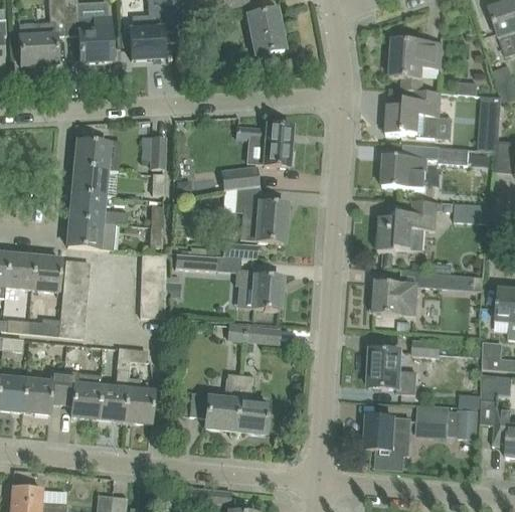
[(54,35),(65,35),(64,15),(62,0),(47,0),(49,23),(18,24),(19,64),(55,62),(54,35)]
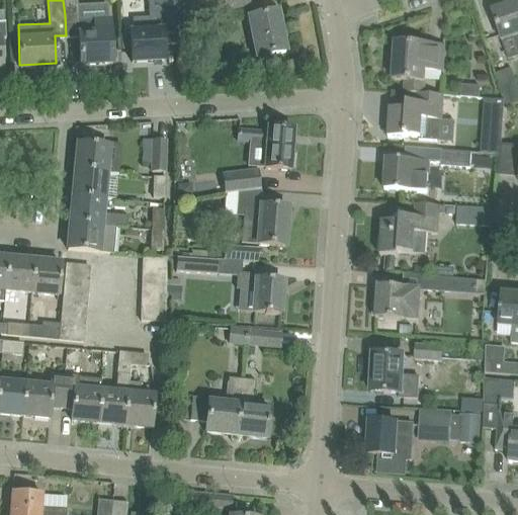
[(63,0),(65,15),(66,35),(77,34),(79,63),(111,61),(108,15),(93,16),(93,17),(79,18),(77,0),(63,0)]
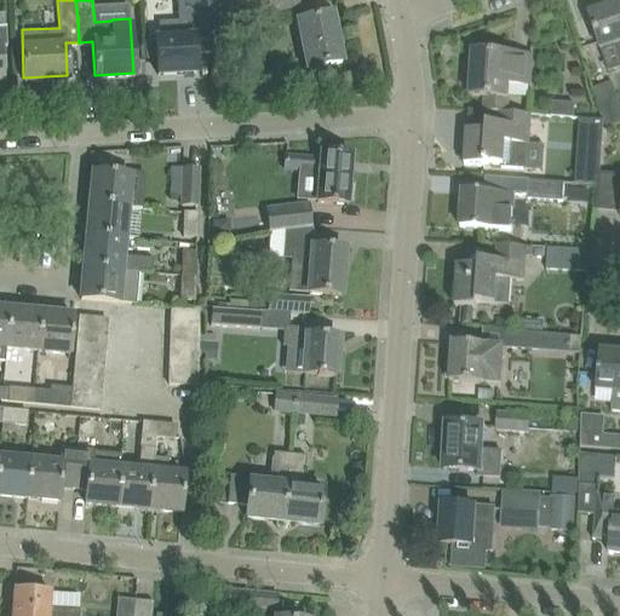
[(159,35),(155,35),(156,49),(156,72),(195,70),(195,51),(212,51),(213,11),(213,0),(176,0),(178,12),(178,18),(168,19),(158,19),(159,35)]
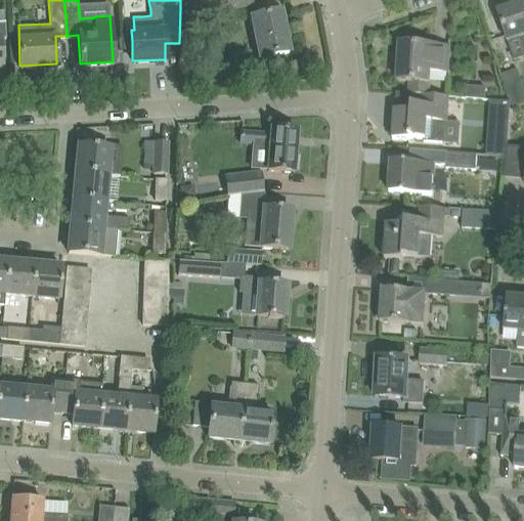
[(179,43),(178,76),(189,76),(190,15),(253,2),(252,0),(180,0),(180,9),(179,43)]
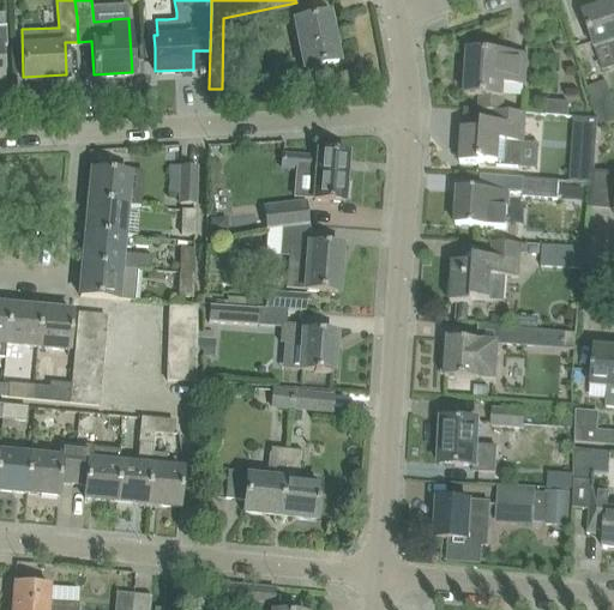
[(613,0),(584,11),(596,47),(612,42),(613,50),(613,0)]
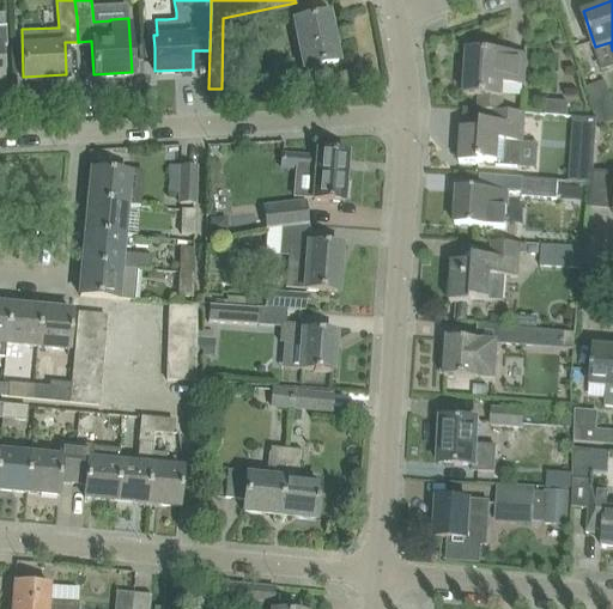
[(293,18),(298,41),(307,81),(327,77),(325,62),(338,60),(328,11),(293,18)]
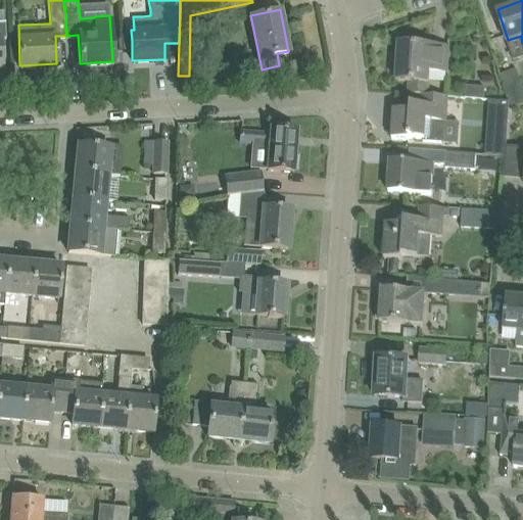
[(409,91),(421,92),(430,93),(431,81),(428,81),(429,67),(448,69),(450,45),(399,42),(396,79),(410,80),(409,91)]
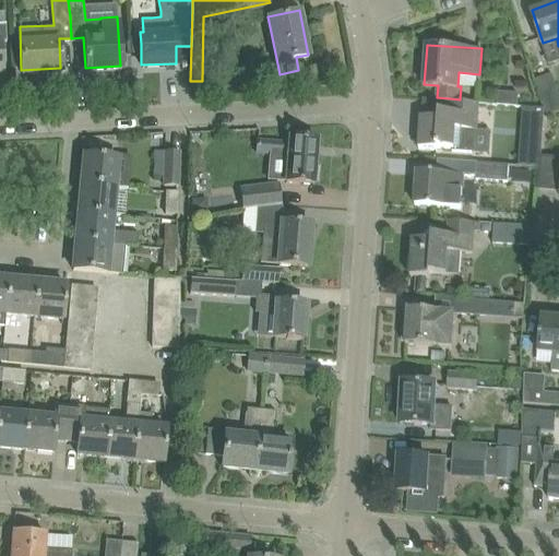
[(544,106),(544,107),(546,111),(546,110),(548,114),(558,109),(558,92),(552,73),(535,79),(544,106)]
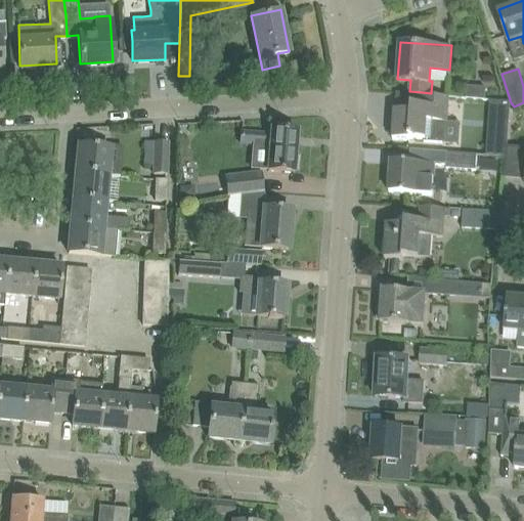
[(485,85),(467,85),(467,96),(485,96),(485,85)]
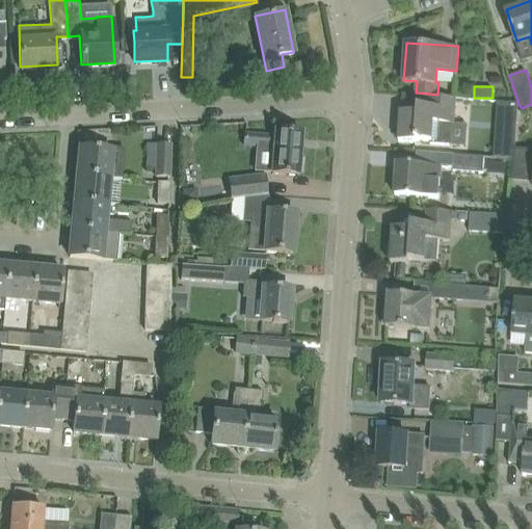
[(457,96),(437,95),(428,94),(427,104),(418,103),(417,109),(401,108),(399,139),(416,140),(416,138),(431,139),(431,141),(452,143),(453,122),(455,123),(457,96)]
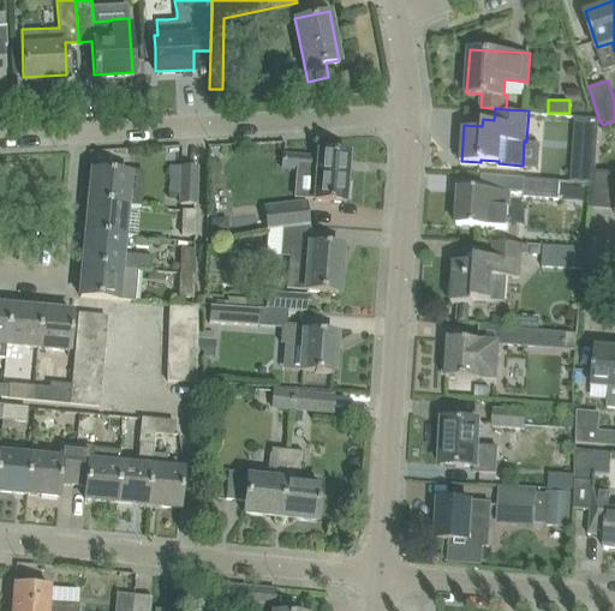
[(593,181),(596,141),(573,138),(571,180),(593,181)]
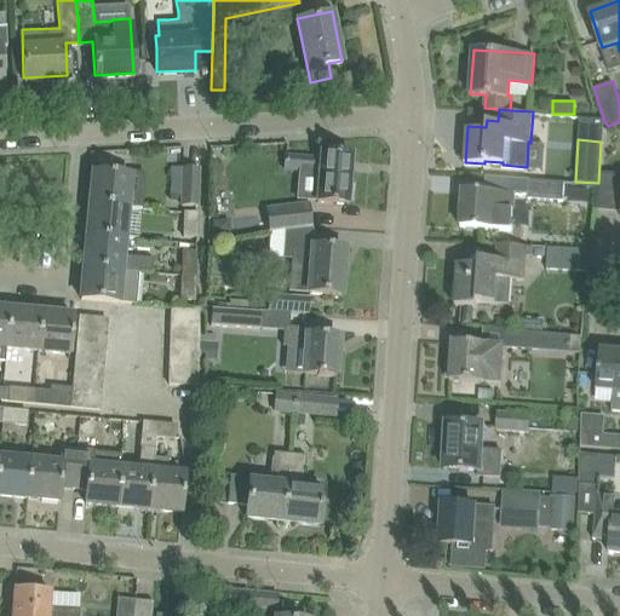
[(285,153),(283,165),(319,168),(316,201),(348,202),(351,153),(320,150),(320,155),(285,153)]
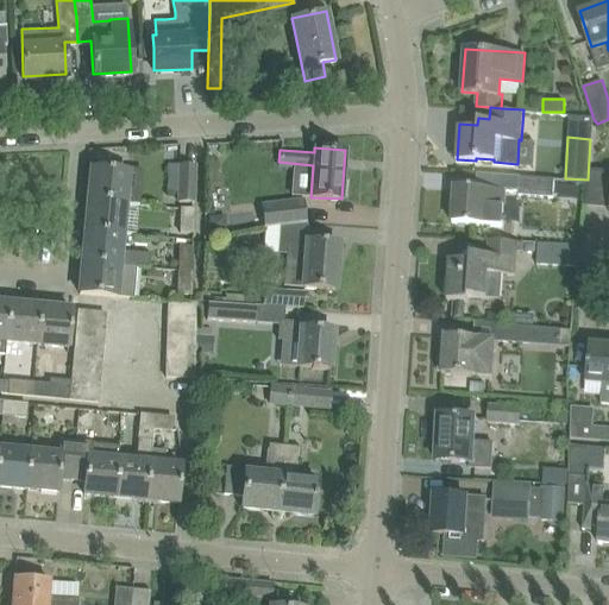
[(177,161),(177,163),(169,163),(168,190),(176,190),(176,199),(194,199),(195,161),(177,161)]
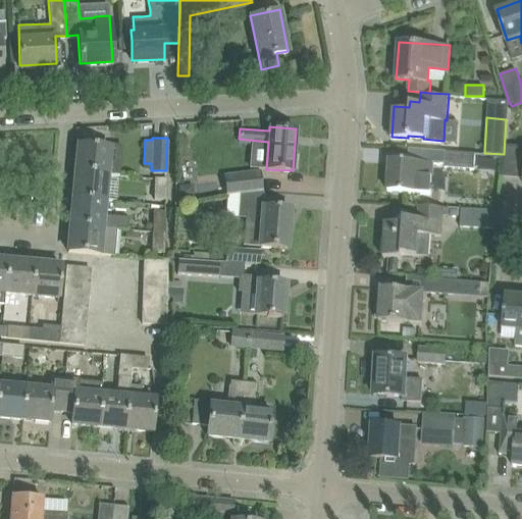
[(77,142),(75,168),(107,171),(109,145),(77,142)]
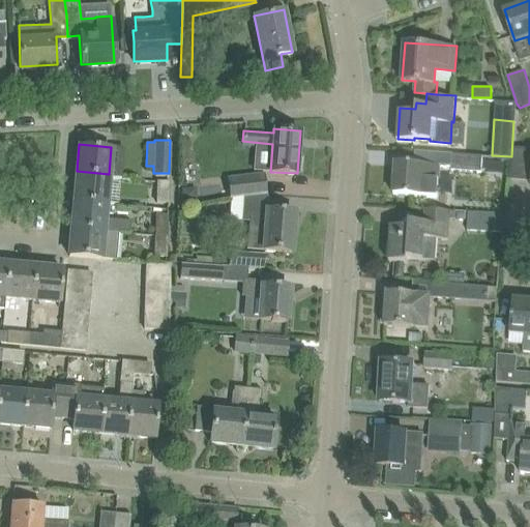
[(529,151),(526,151),(527,147),(513,146),(509,174),(529,176),(529,151)]
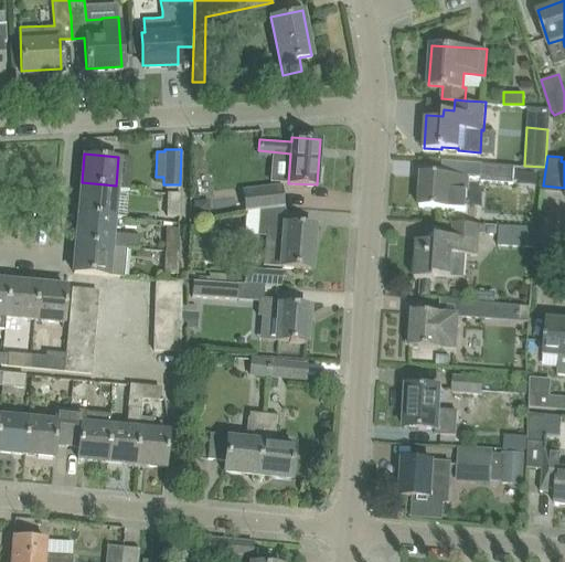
[(513,180),(514,165),(500,163),(482,162),(481,178),(513,180)]
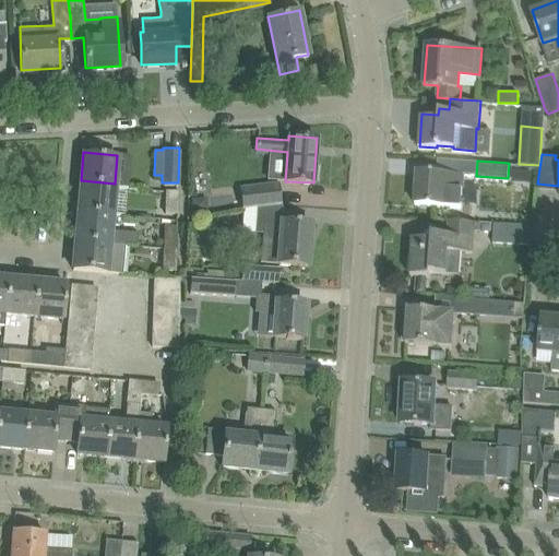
[(463,173),(418,168),(415,203),(461,206),(463,173)]
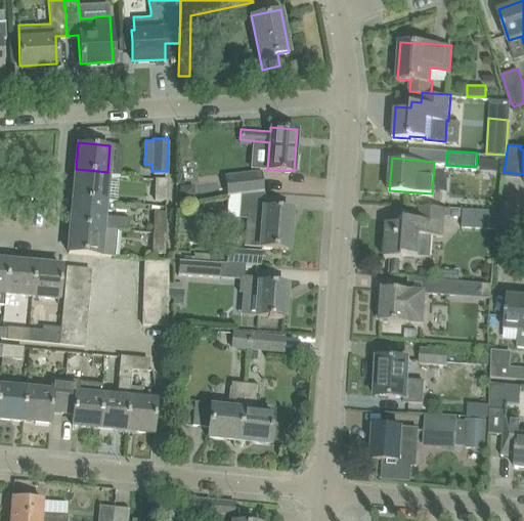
[(76,169),(73,196),(104,199),(107,172),(76,169)]
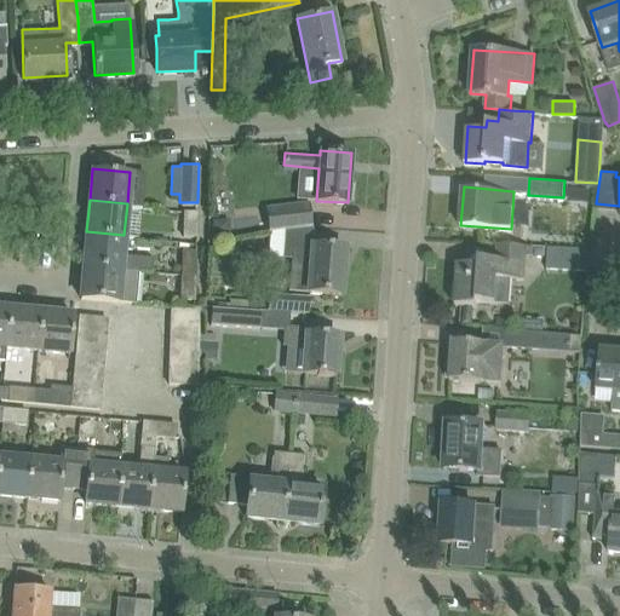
[(265,207),(269,230),(311,224),(308,201),(265,207)]
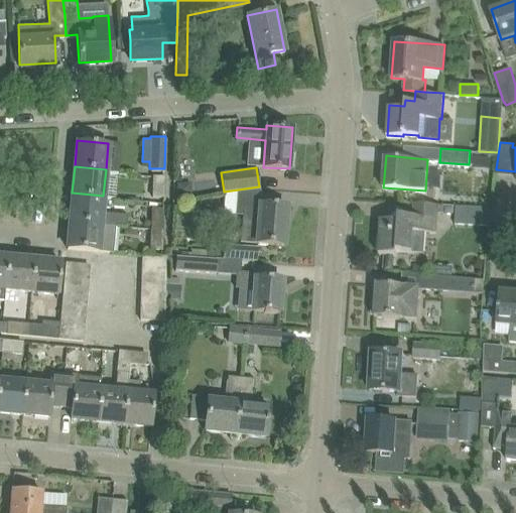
[(153,174),(153,195),(163,195),(163,174),(153,174)]
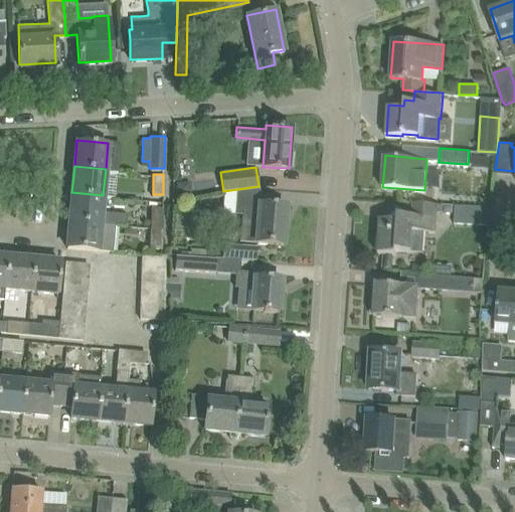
[(189,181),(177,181),(178,193),(189,193),(189,181)]
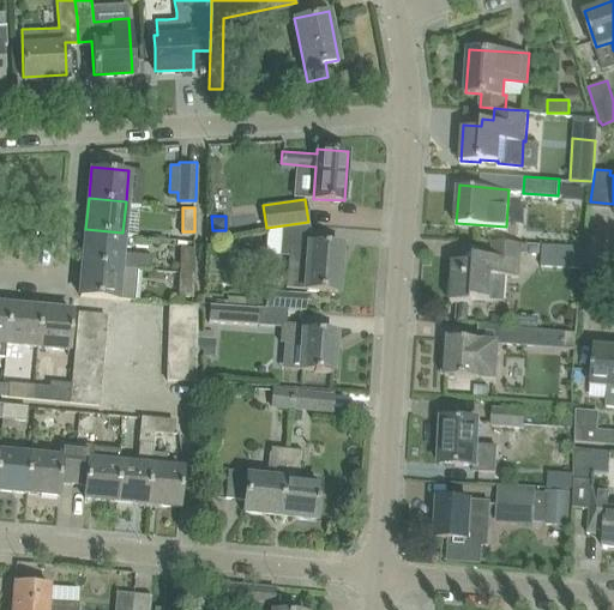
[(122,233),(85,229),(83,260),(150,266),(151,254),(121,251),(122,233)]
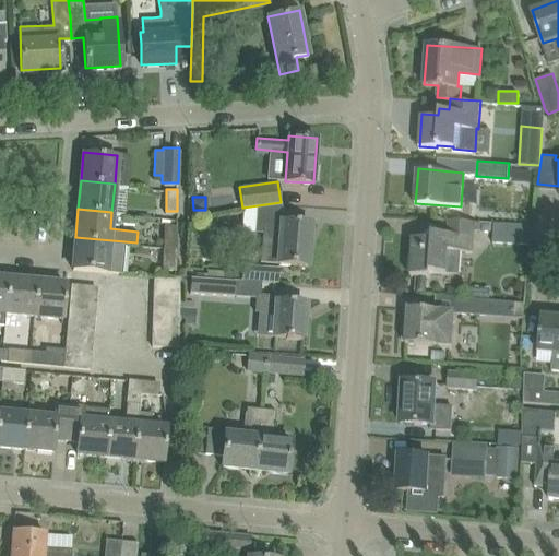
[(413,238),(411,275),(419,276),(427,276),(429,276),(429,272),(429,270),(445,271),(447,251),(448,248),(462,249),(473,250),(475,228),(482,229),(482,228),(491,229),(491,223),(483,222),(483,220),(448,217),(447,235),(432,234),(432,239),(413,238)]
